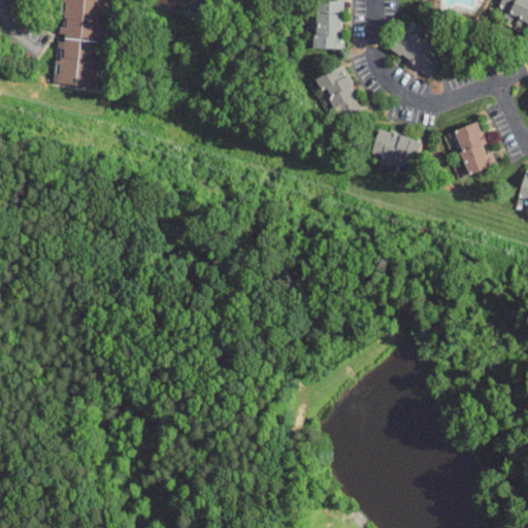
[(94,89),(103,0),(63,0),(54,85),(94,89)]
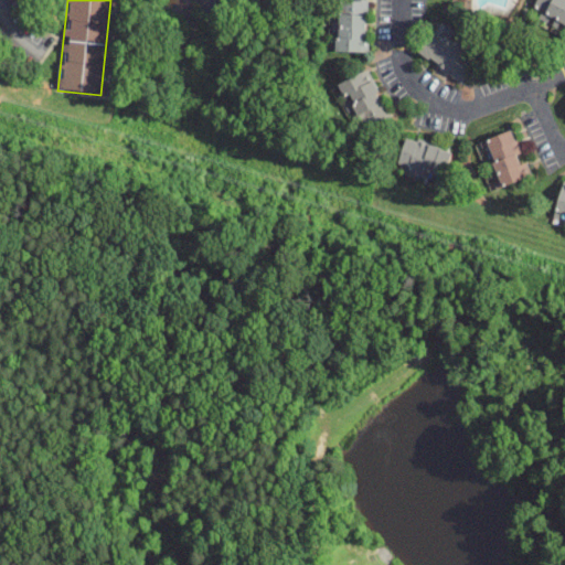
[(368,0),(336,0),(336,52),(368,52),(368,0)]
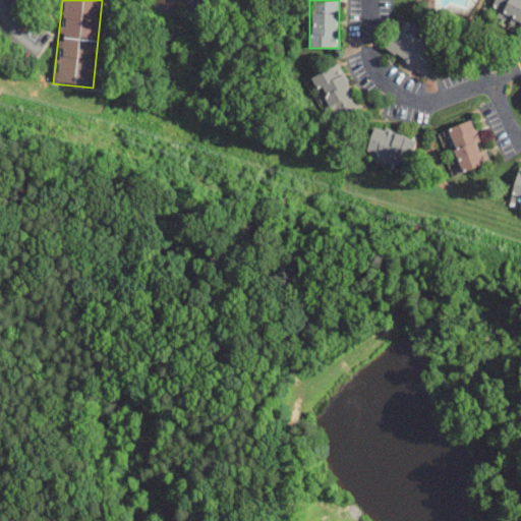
[(520,0),(497,0),(499,1),(493,13),(520,26),(520,0)]
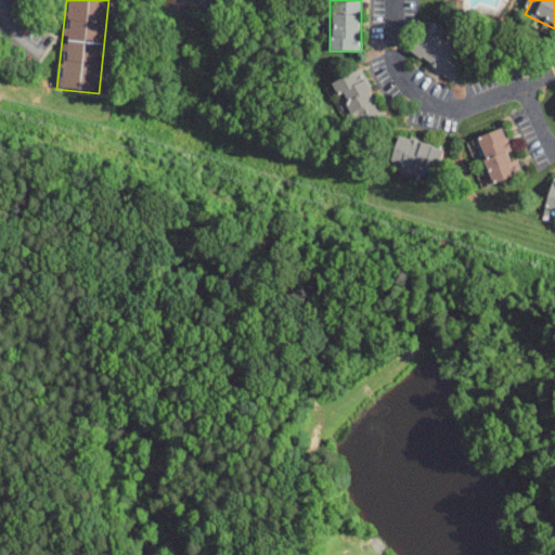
[(410,51),(452,82),(470,56),(428,26),(410,51)]
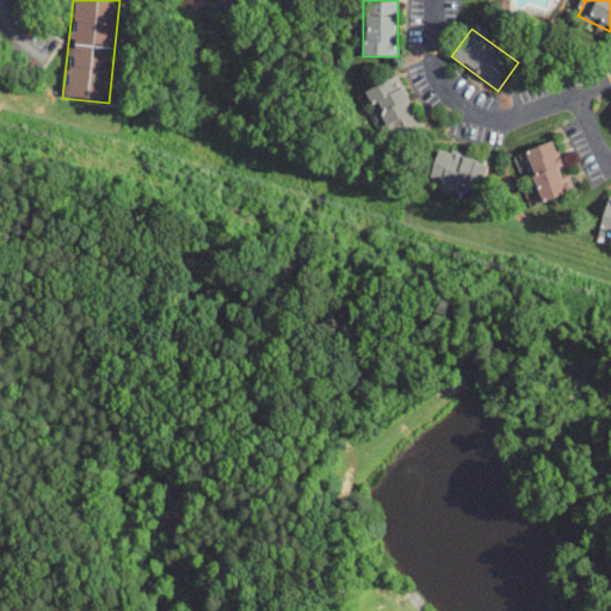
[(386,143),(421,129),(400,75),(364,90),(386,143)]
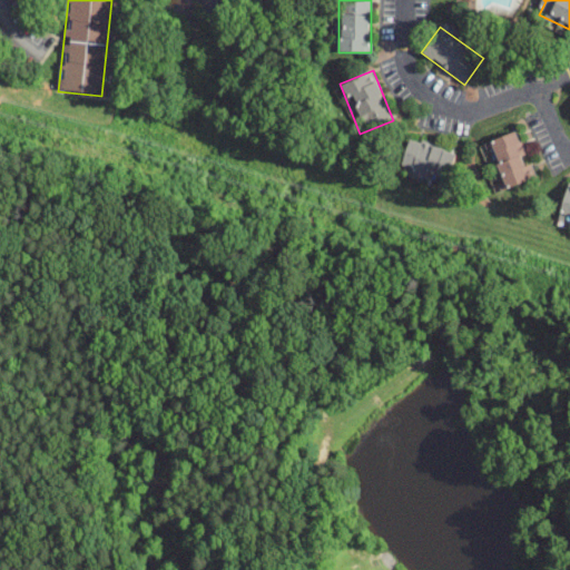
[(507,189),(538,177),(531,163),(524,165),(522,157),(530,154),(524,139),(519,141),(516,131),(488,141),(507,189)]
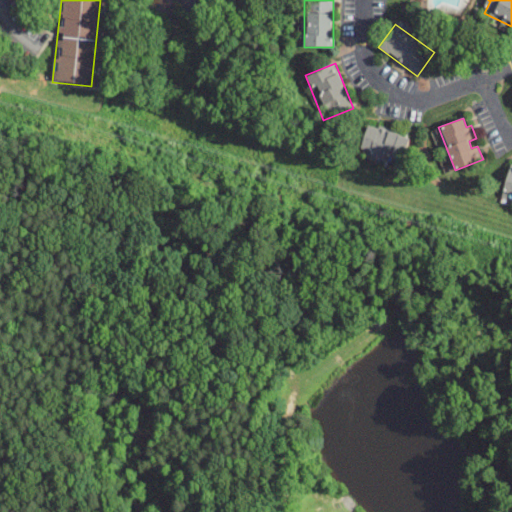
[(359,156),(402,167),(410,137),(366,126),(359,156)]
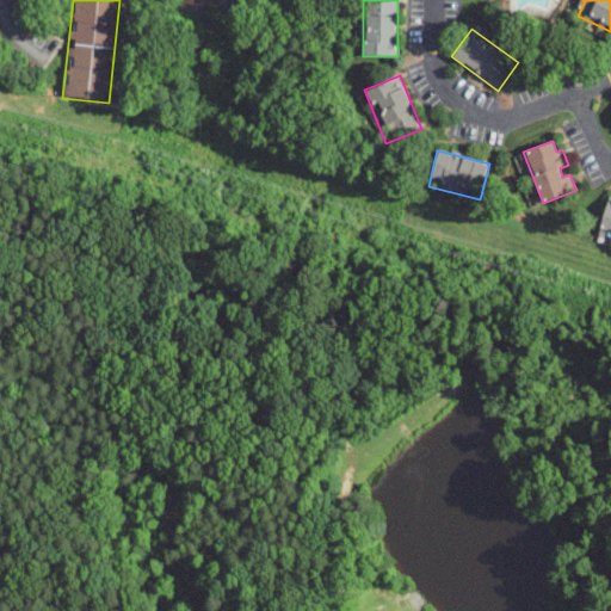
[(610,230),(610,199),(608,199),(600,228),(610,230)]
